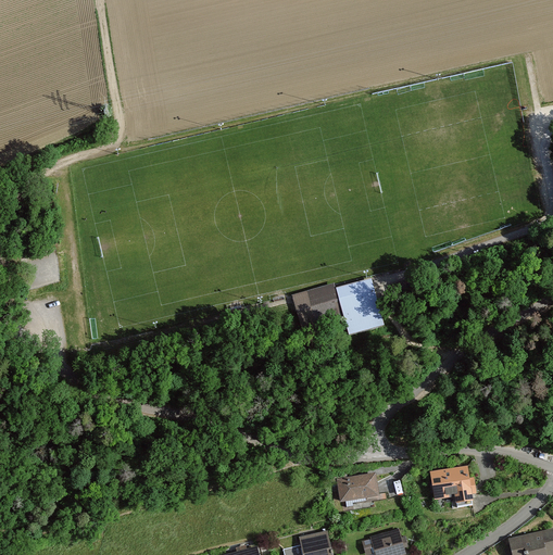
[(291,300),(301,332),(375,310),(365,278),(291,300)]
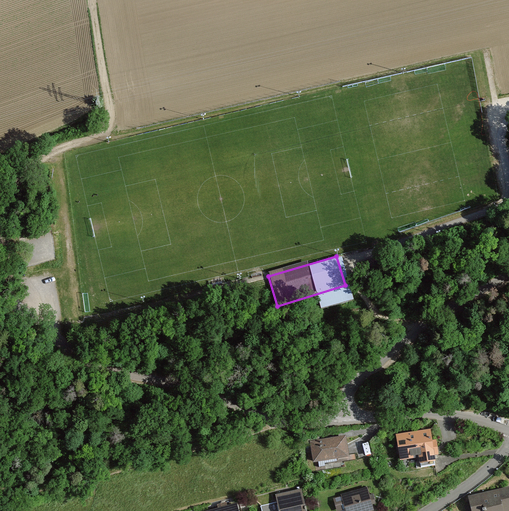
[(430,427),(395,433),(399,460),(418,457),(419,464),(439,461),(435,439),(432,440),(430,427)]
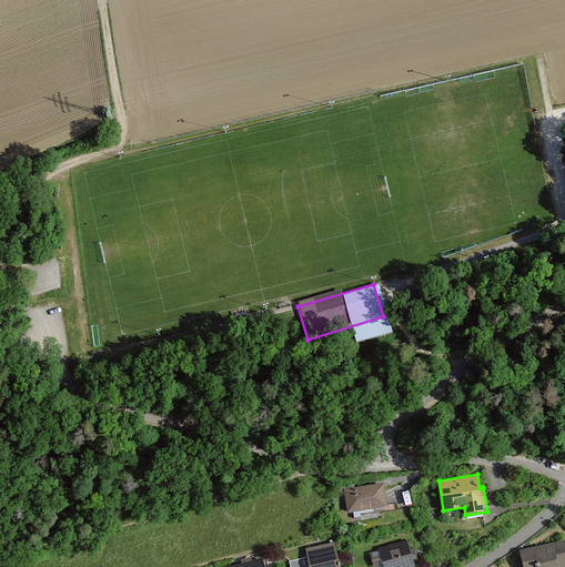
[(343,488),(347,513),(387,506),(383,481),(343,488)]
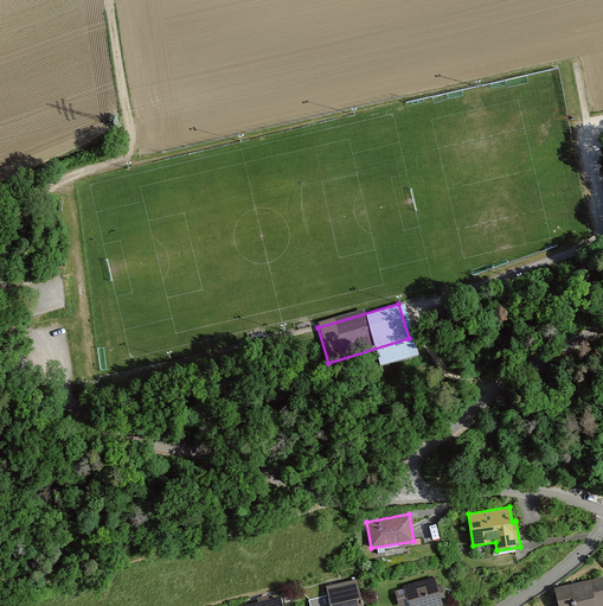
[(436,571),(393,582),(399,604),(405,601),(406,605),(438,605),(446,604),(436,571)]
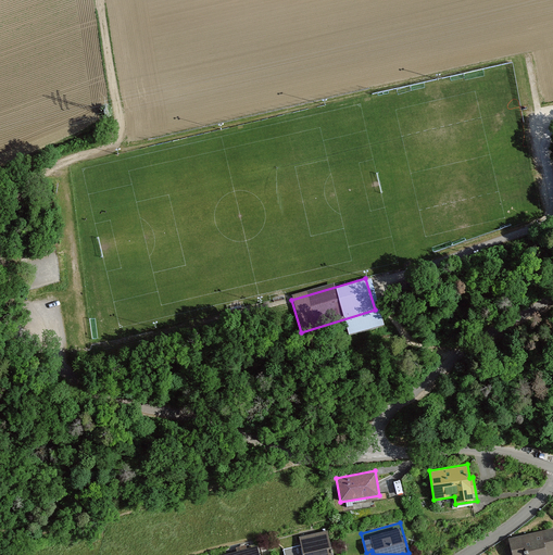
[(552,554),(552,525),(507,535),(512,554),(552,554)]
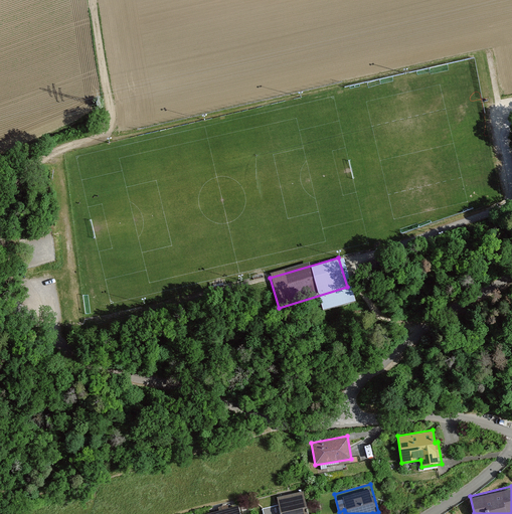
[(307,513),(301,491),(276,497),(280,513),(307,513)]
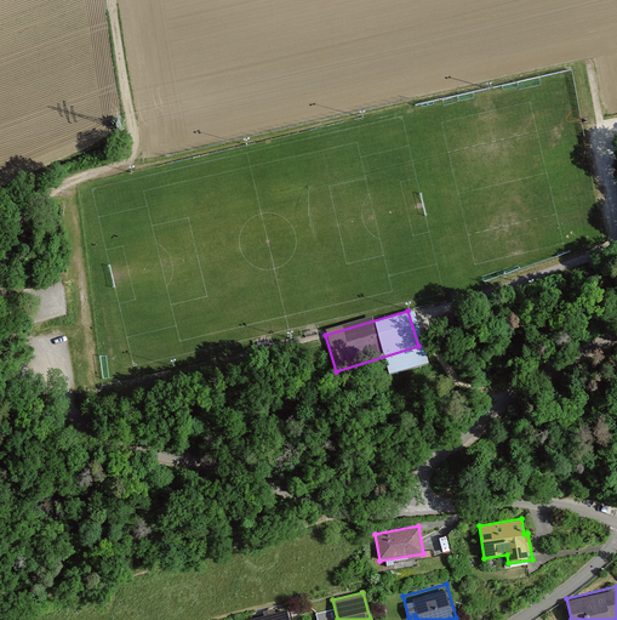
[(293,619),(291,607),(244,619),(293,619)]
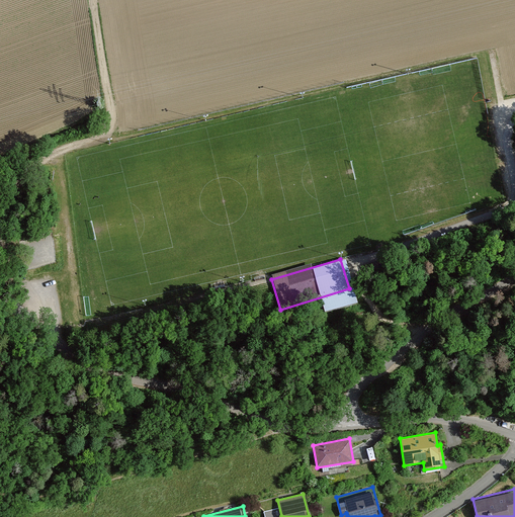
All buildings are outlined.
